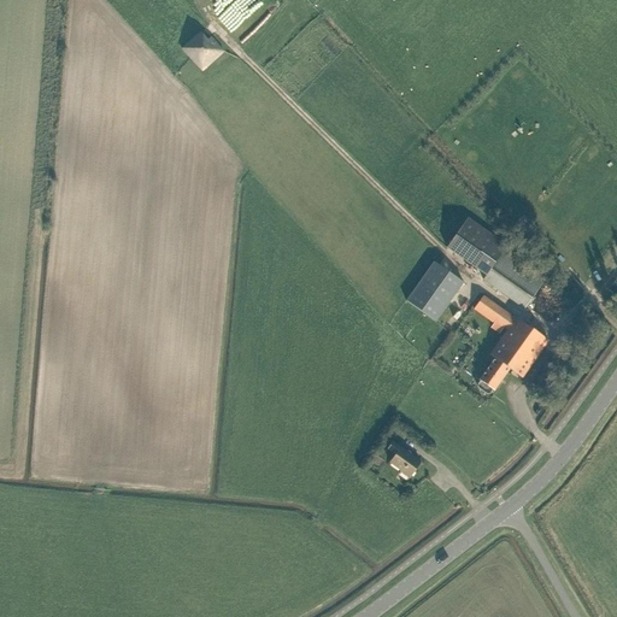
[(181,50),(188,58),(203,72),(225,52),(210,36),(207,39),(200,31),(181,50)]
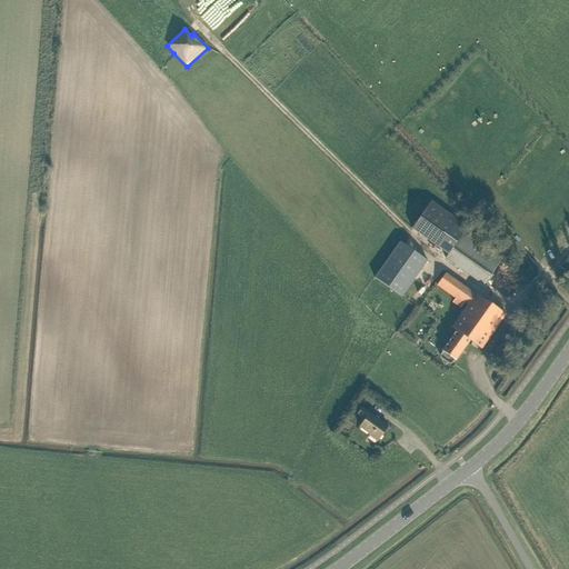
[(432,200),(412,227),(448,253),(445,258),(482,286),(501,259),(463,232),(468,227),(432,200)]
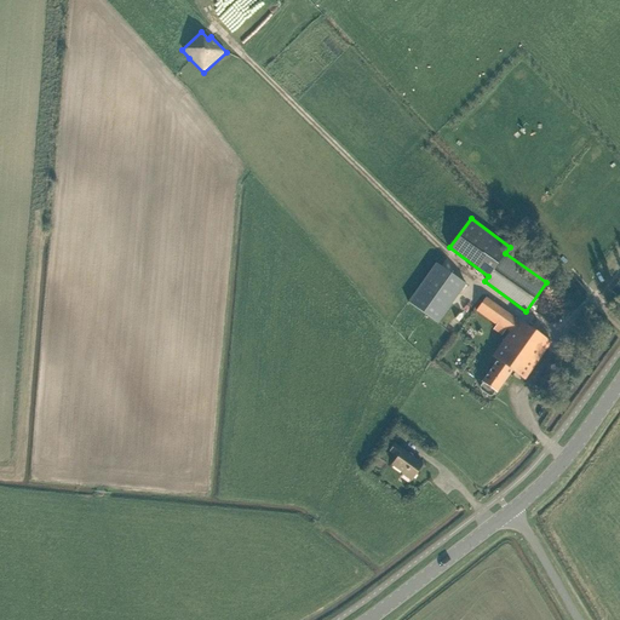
[(436,265),(408,305),(438,326),(465,286),(436,265)]
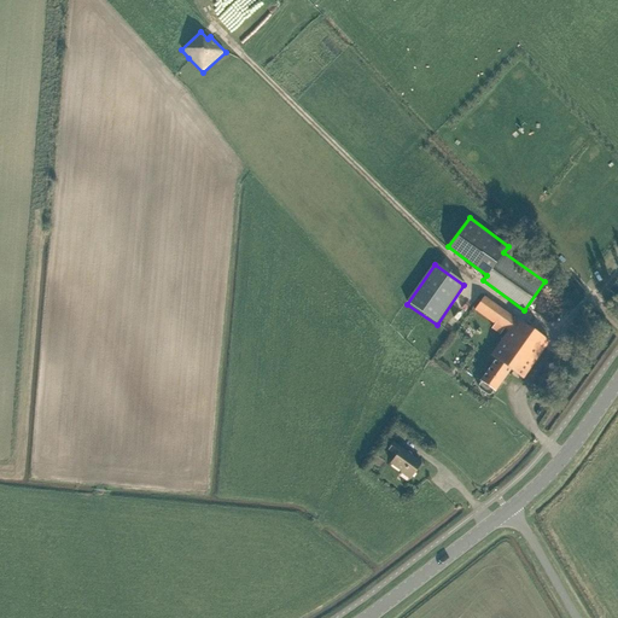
[(491,355),(512,368),(524,378),(551,340),(519,319),(518,321),(484,297),(483,299),(478,297),(471,307),(474,310),(476,309),(495,324),(496,324),(497,322),(505,327),(509,331),(491,355)]
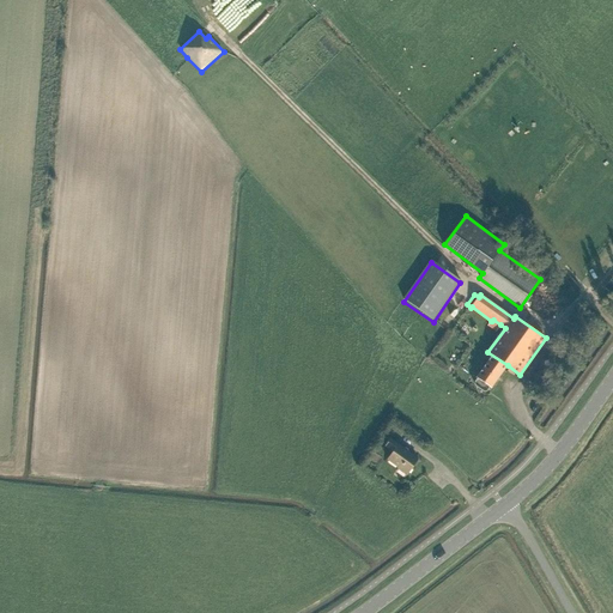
[(493,320),(492,321),(491,321),(487,326),(496,332),(501,325),(493,320)]
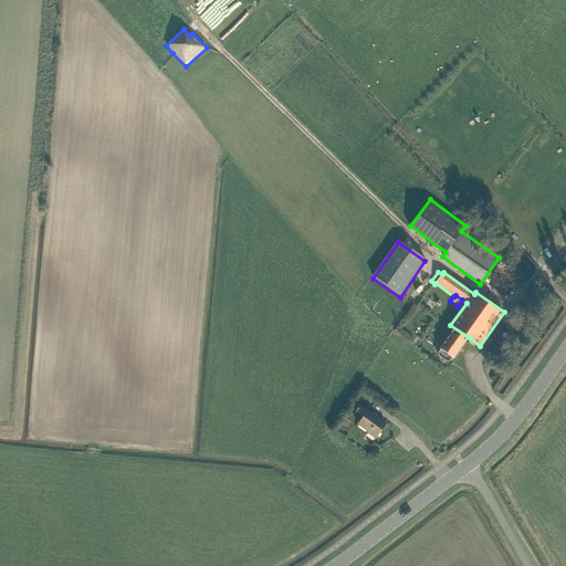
[(454,357),(469,337),(454,328),(441,348),(442,348),(439,353),(440,355),(448,362),(451,360),(453,357),(454,357)]
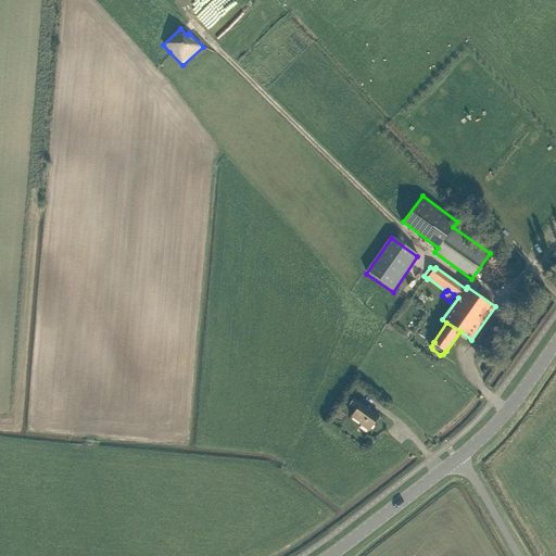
[(354,399),(350,405),(356,409),(351,417),(362,425),(361,426),(368,431),(379,416),(354,399)]
